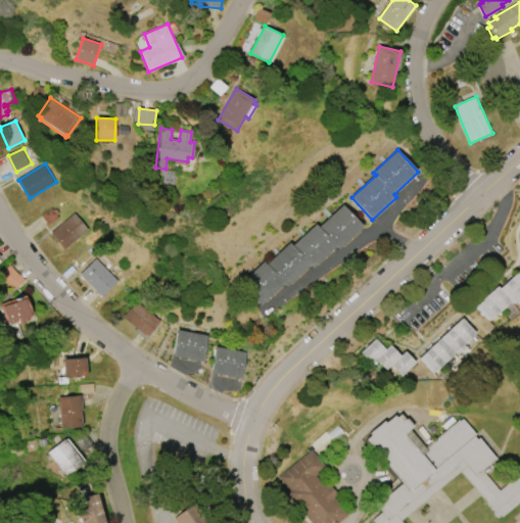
[(364,227),(339,249),(336,246),(313,268),(310,265),(286,287),(284,284),(261,305),(240,284),(265,262),(267,264),(291,242),(293,245),(317,224),(320,227),(343,204),(364,227)]
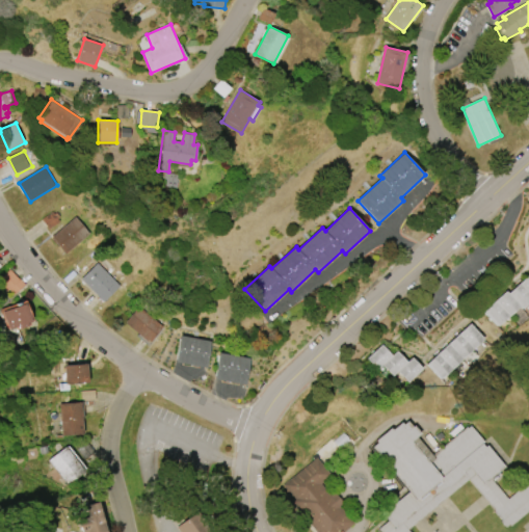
[(60,222),(57,214),(45,218),(49,228),(60,222)]
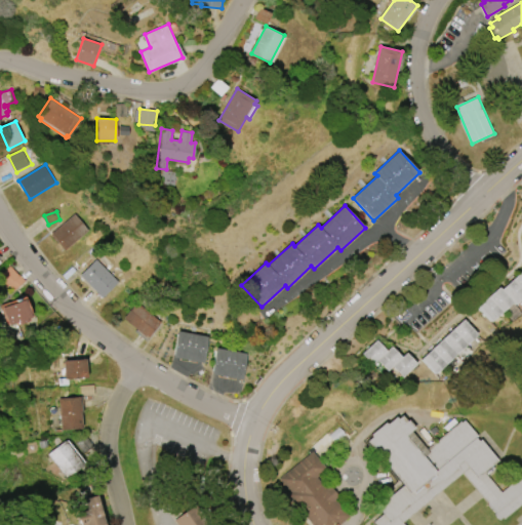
[(77,214),(90,231),(66,250),(52,234),(77,214)]
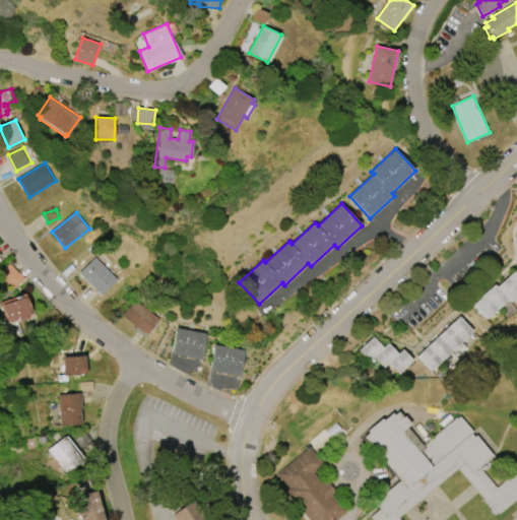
[(103,295),(80,272),(97,257),(119,279),(103,295)]
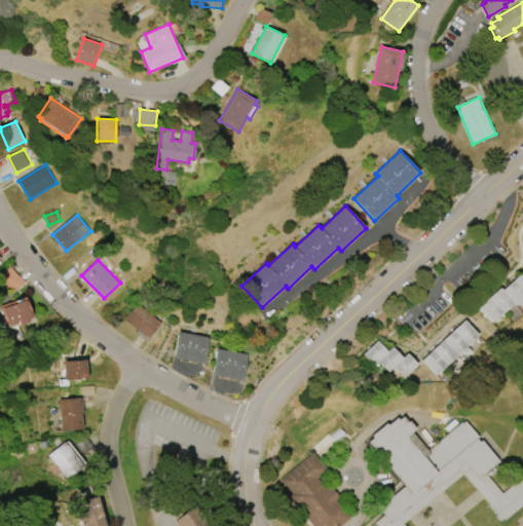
[(522,299),(517,305),(515,303),(494,322),(480,307),(501,288),(503,290),(522,273),(522,299)]
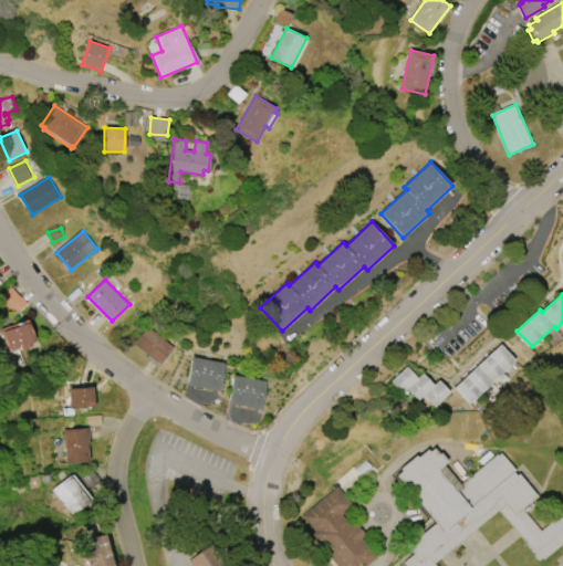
[(30,320),(38,342),(34,343),(35,346),(21,350),(20,348),(11,352),(3,329),(30,320)]
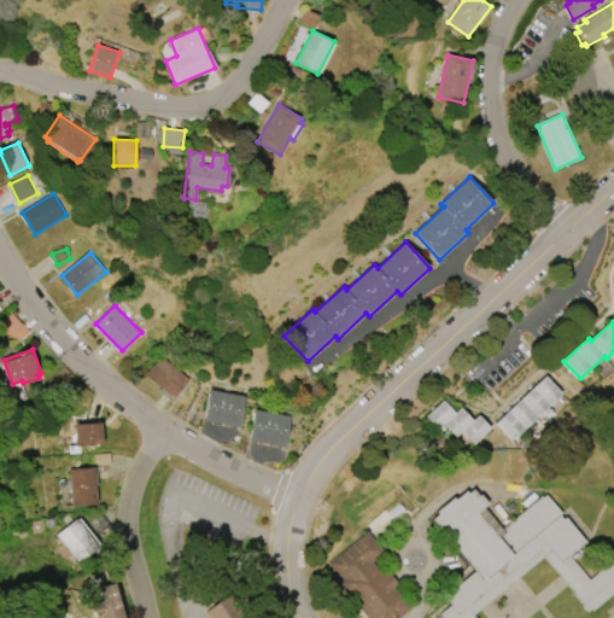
[(175,398),(147,375),(163,356),(191,379),(175,398)]
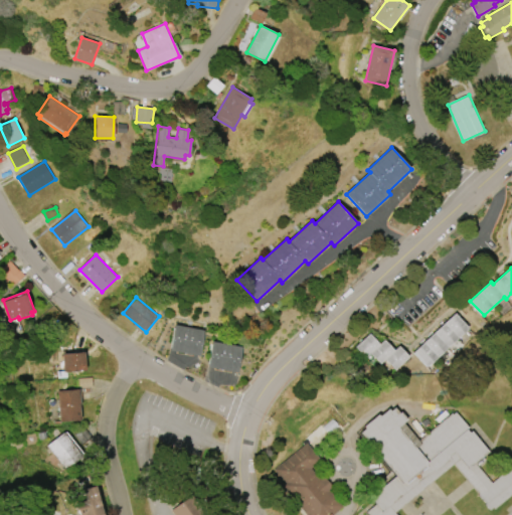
[(470,328),(428,367),(414,352),(457,313),(470,328)]
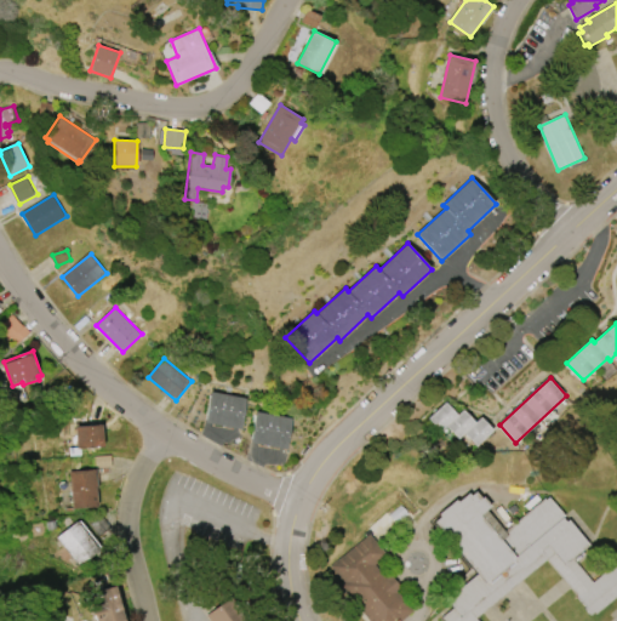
[(241,429),(206,423),(212,392),(247,398),(241,429)]
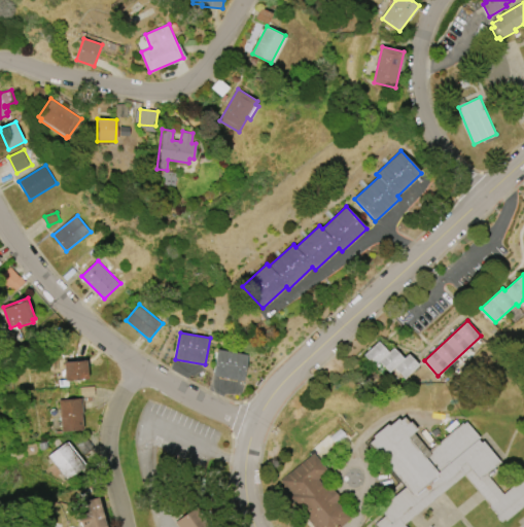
[(419,365),(405,379),(394,369),(389,373),(380,361),(375,366),(364,355),(380,341),(389,352),(394,348),(405,358),(410,354),(419,365)]
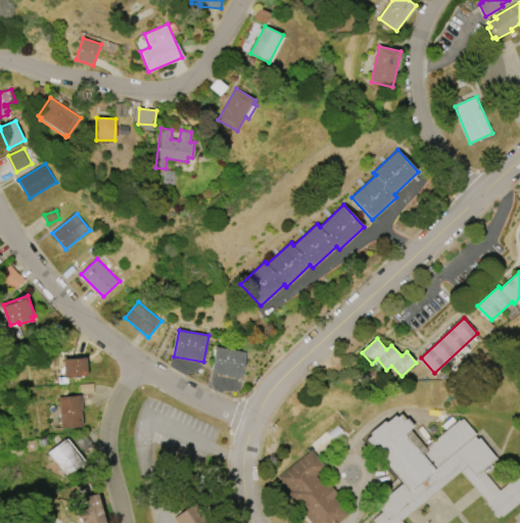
[(242,378),(211,373),(217,346),(246,351),(242,378)]
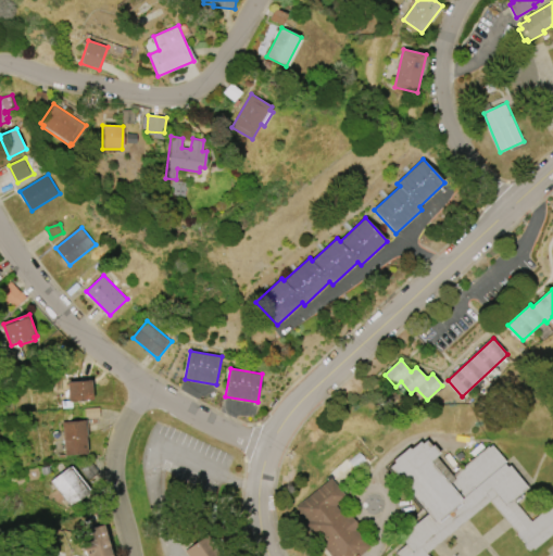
[(71,402),(68,382),(92,380),(93,400),(71,402)]
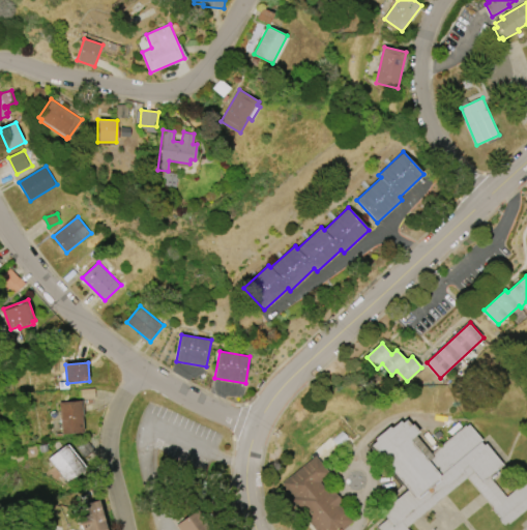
[(82,401),(85,433),(63,435),(61,403),(82,401)]
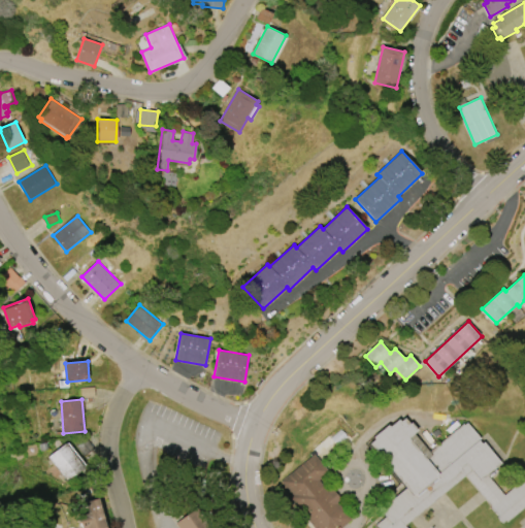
[(468,425),(432,457),(413,434),(418,429),(404,414),(367,446),(405,490),(382,512),(385,516),(392,524),(396,521),(398,524),(400,522),(405,527),(469,472),(507,516),(524,500),(524,484),(504,502),(482,476),(499,461),(468,425)]
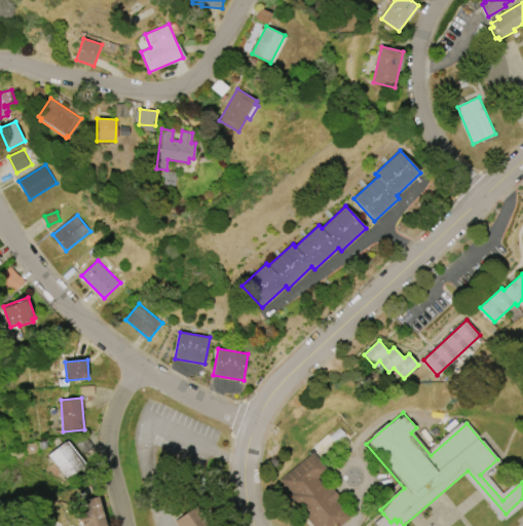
[(48,455),(66,442),(85,465),(69,480),(48,455)]
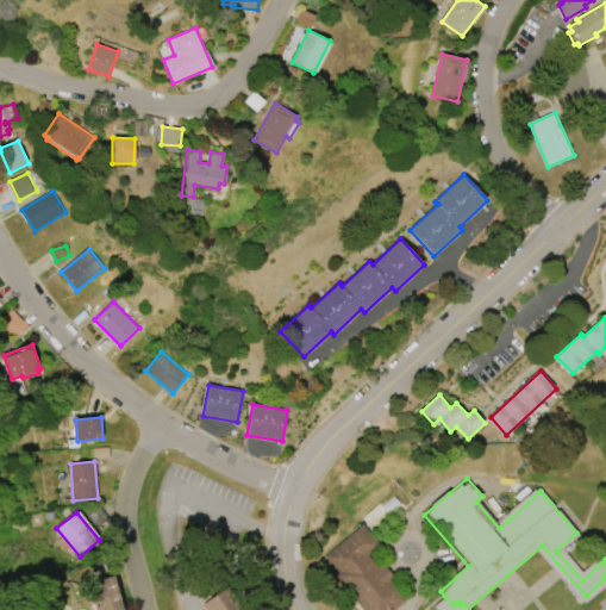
[(366,524),(382,545),(370,555),(380,566),(383,562),(398,579),(393,583),(407,601),(395,609),(366,609),(337,576),(341,572),(328,556),(366,524)]
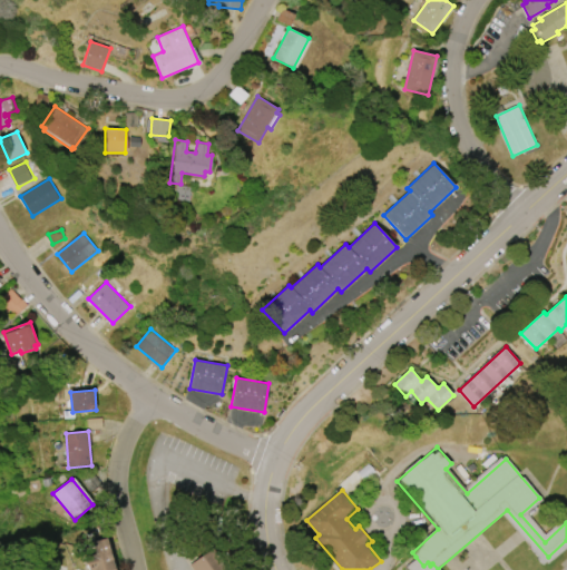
[(107,538),(116,569),(91,569),(87,556),(90,556),(87,543),(107,538)]
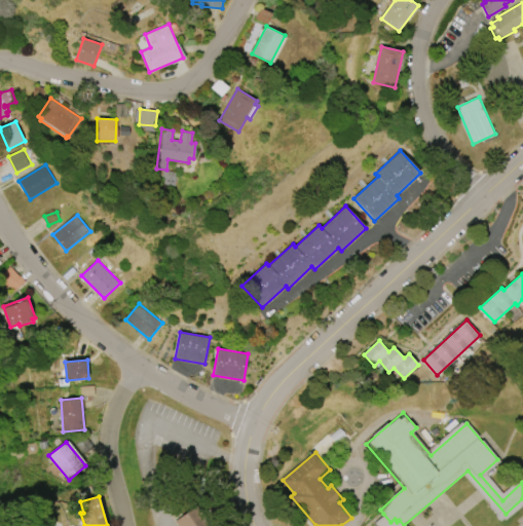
[(179,525),(176,521),(196,506),(210,525),(179,525)]
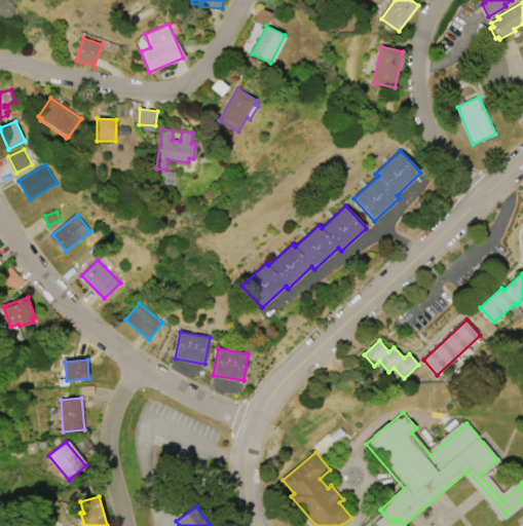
[(374,522),(377,525),(404,525),(399,520),(397,522),(395,519),(390,522),(383,514),(374,522)]
